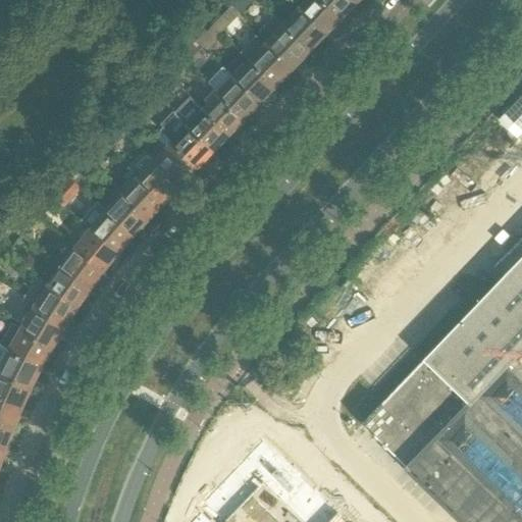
[(251,0),(236,0),(231,5),(240,12),(251,0)]
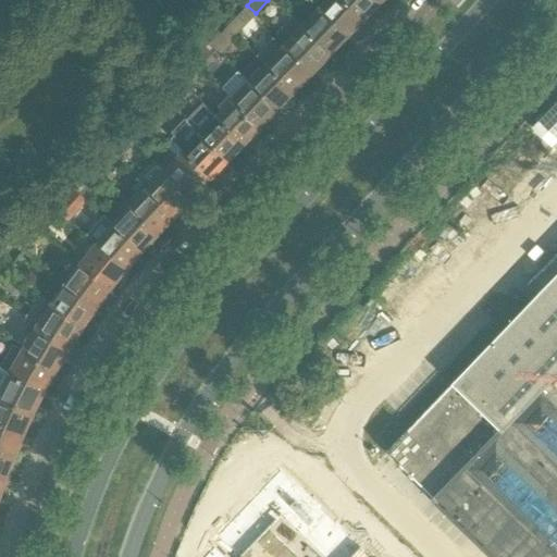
[(329,0),(320,9),(346,35),(347,34),(350,34),(356,28),(355,25),(362,17),(344,0),(329,0)]
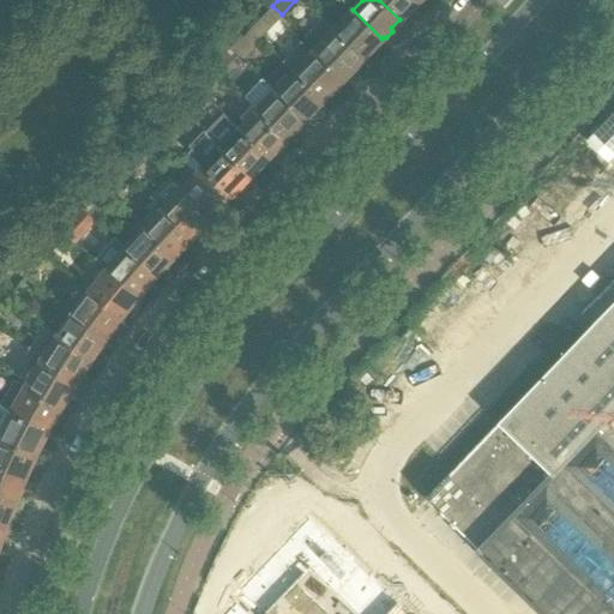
[(416,0),(379,0),(399,19),(408,11),(411,11),(417,6),(416,2),(417,0),(416,0)]
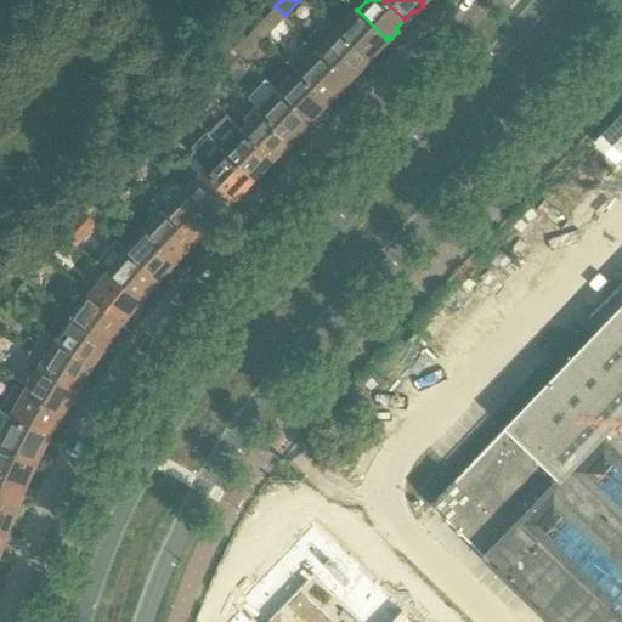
[(351,4),(333,22),(368,57),(377,49),(380,50),(386,44),(385,40),(386,39),(357,10),(351,4)]
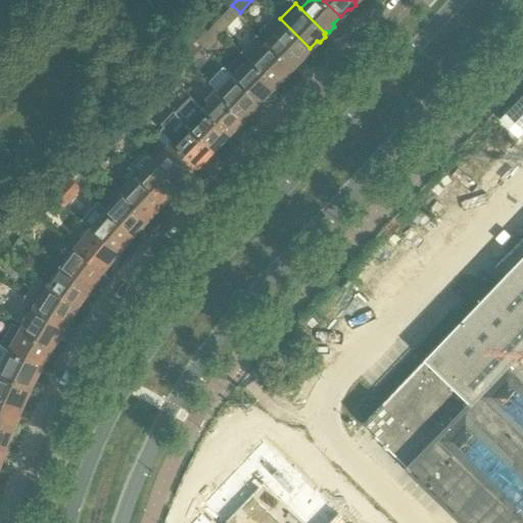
[(230,8),(214,25),(222,33),(238,15),(230,8)]
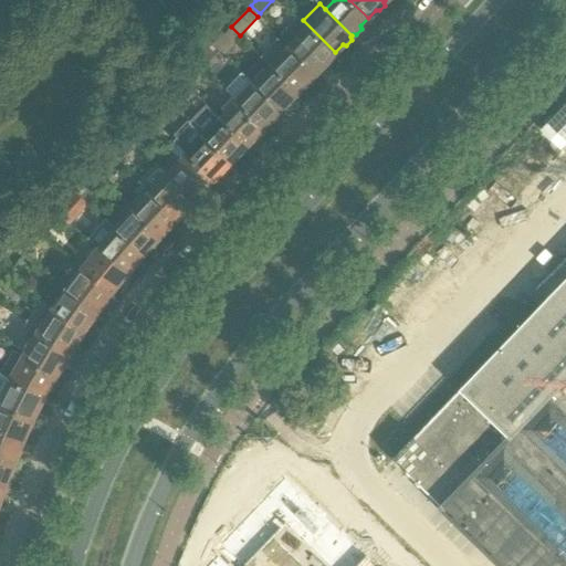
[(291,43),(289,45),(316,72),(320,69),(323,70),(328,64),(328,60),(335,52),(303,20),(297,16),(281,33),(291,43)]
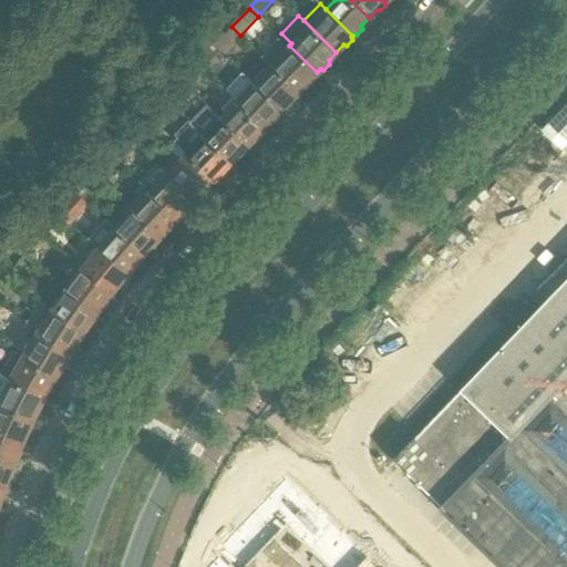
[(232,27),(216,43),(222,49),(224,52),(240,35),(232,27)]
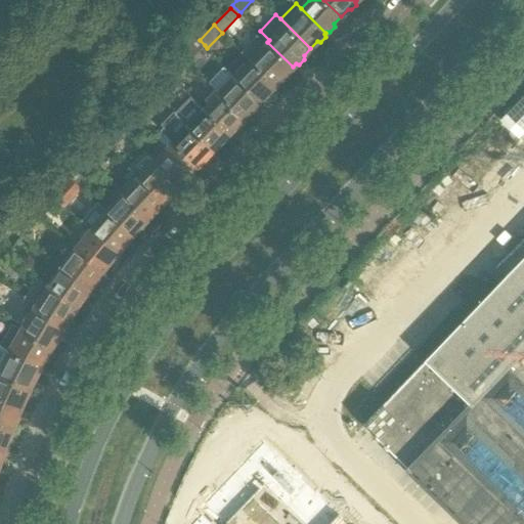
[(177,51),(179,54),(188,61),(188,62),(205,45),(200,40),(193,35),(177,51)]
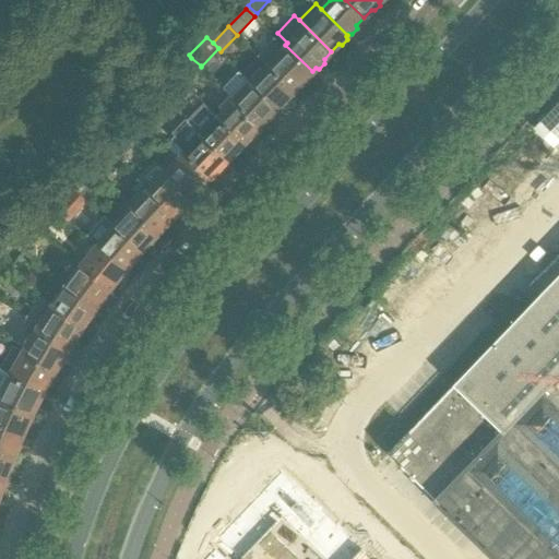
[(285,45),(266,63),(294,90),(301,82),(306,83),(311,78),(310,74),(312,71),(285,45)]
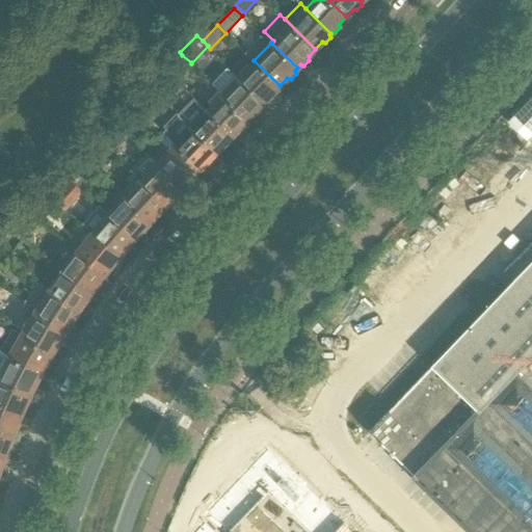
[(230,69),(238,77),(264,102),(266,101),(269,101),(274,96),(273,92),(280,85),(254,60),(245,52),(230,69)]
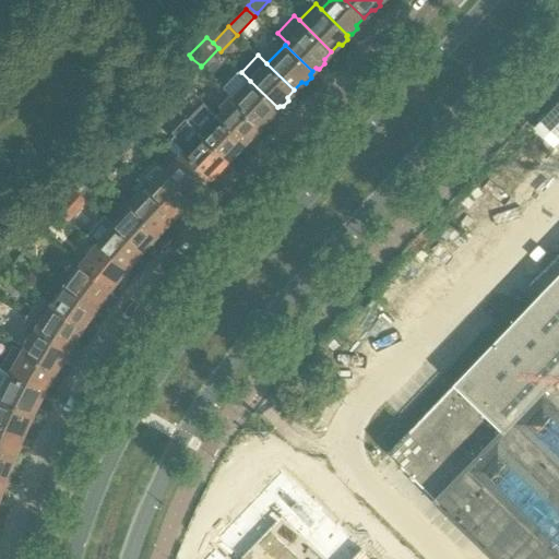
[(191,58),(175,74),(185,83),(201,66),(191,58)]
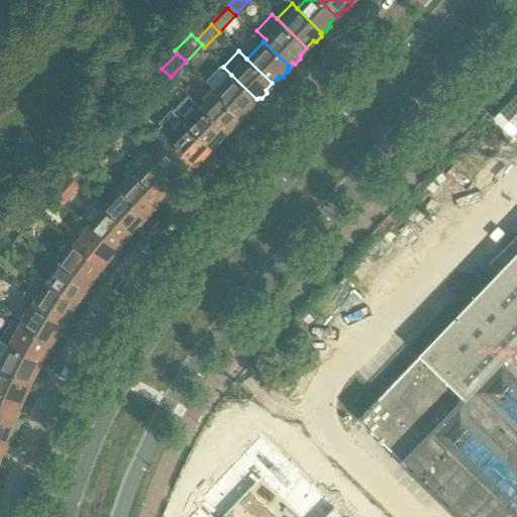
[(174,81),(171,77),(162,69),(159,66),(143,81),(159,96),(174,81)]
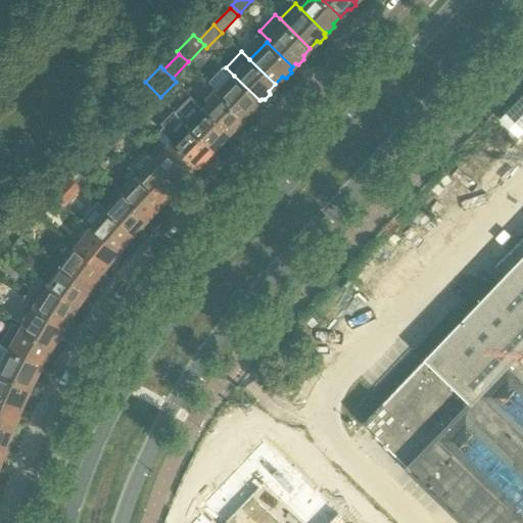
[(214,86),(219,92),(243,116),(251,109),(254,109),(259,104),(258,101),(259,100),(234,76),(225,86),(219,80),(214,86)]
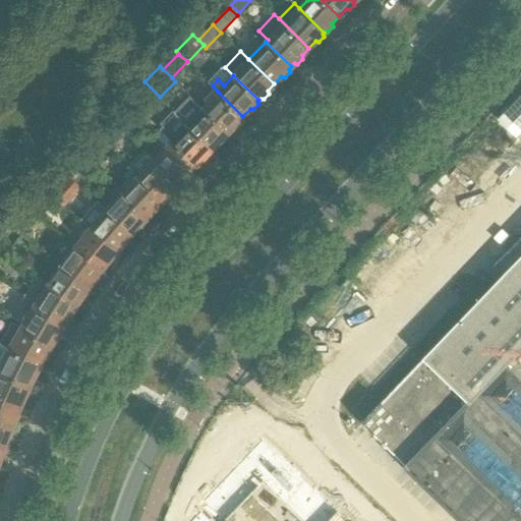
[(218,92),(201,109),(227,133),(234,125),(237,126),(243,120),(242,117),(242,116),(218,92)]
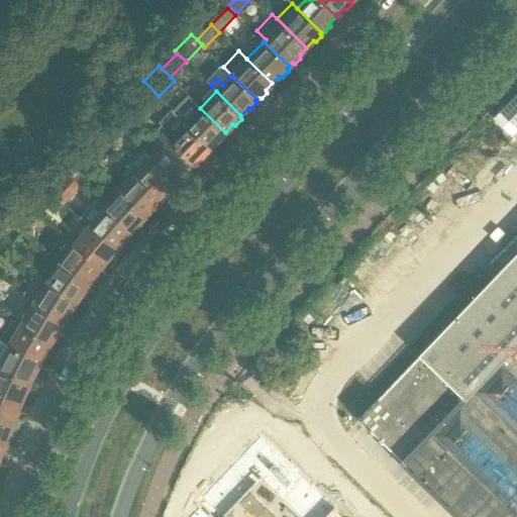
[(141,96),(133,103),(142,111),(149,104),(141,96)]
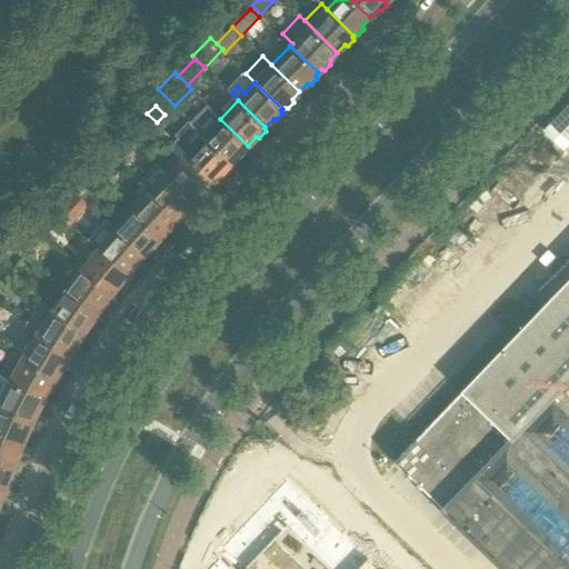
[(220,119),(203,136),(231,161),(232,160),(237,161),(242,156),(241,151),(248,146),(220,119)]
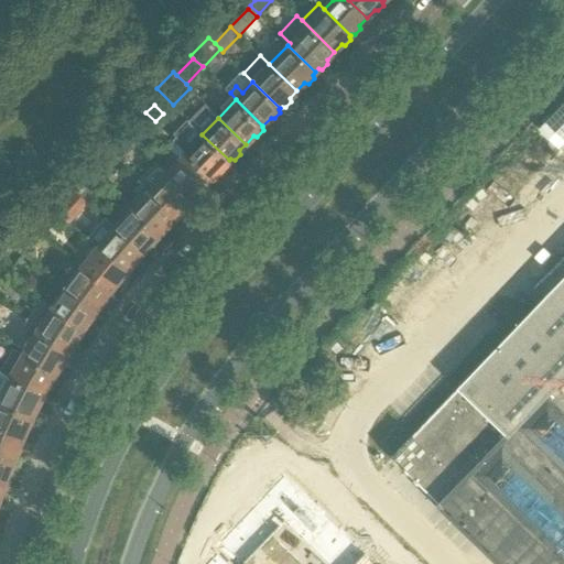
[(127,134),(109,152),(119,161),(136,143),(127,134)]
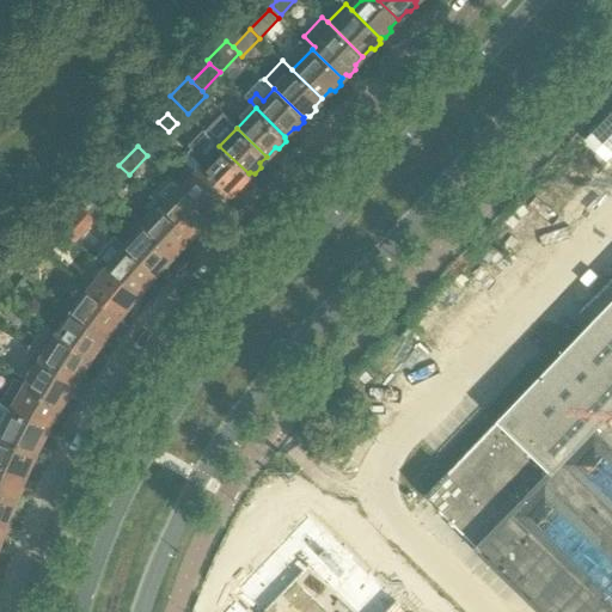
[(219,146),(201,164),(231,194),(239,185),(243,187),(249,179),(248,176),(249,173),(219,146)]
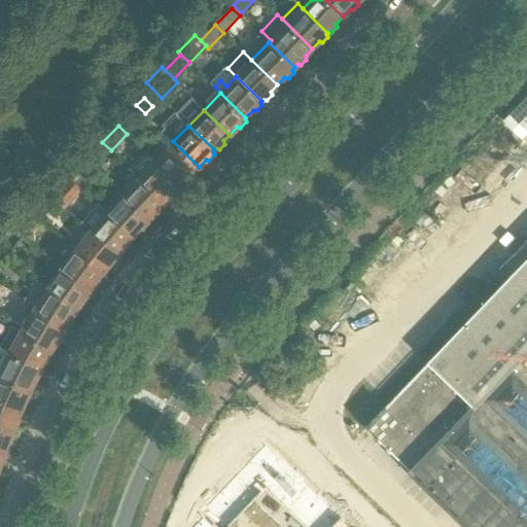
[(173,141),(155,160),(182,184),(184,181),(187,182),(194,176),(192,173),(199,167),(173,141)]
